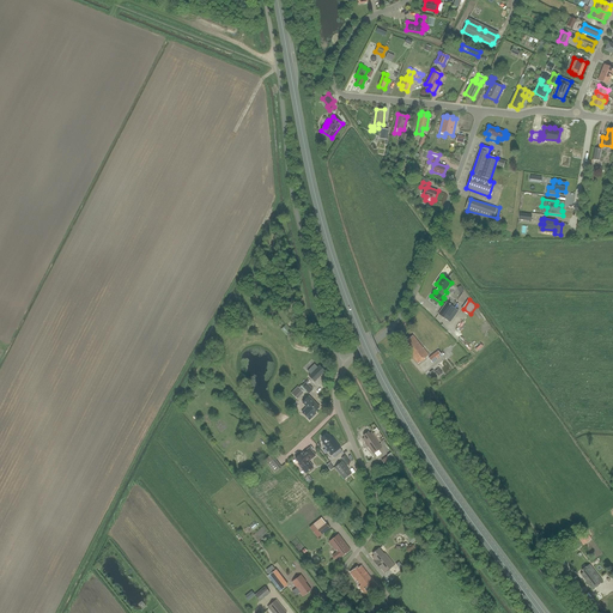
[(450,323),(459,311),(447,302),(438,314),(447,321),(450,323)]
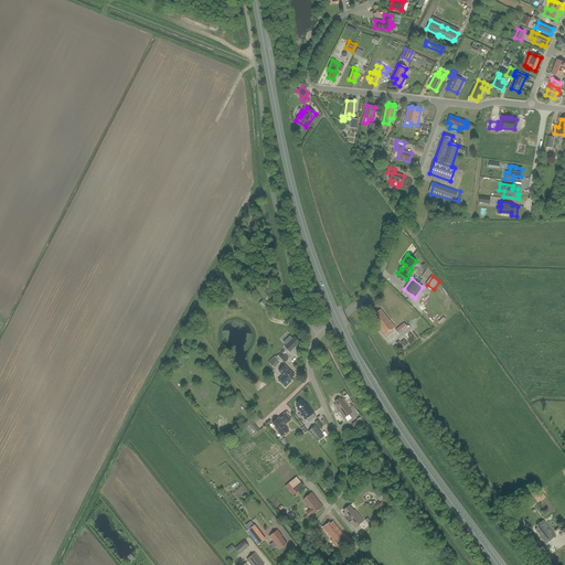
[(374,317),(372,319),(385,336),(395,328),(391,321),(390,321),(381,309),(373,316),(374,317)]
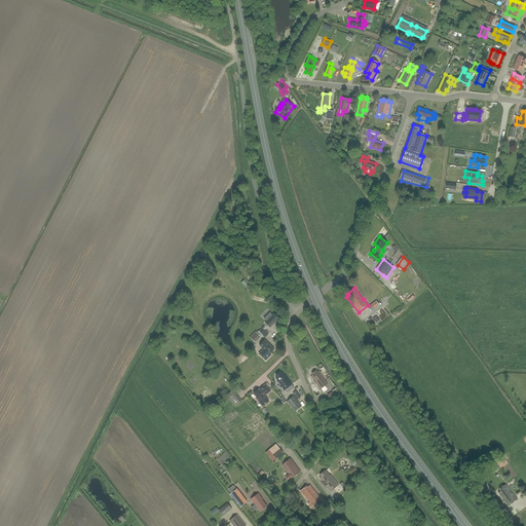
[(375,301),(368,307),(371,312),(379,306),(375,301)]
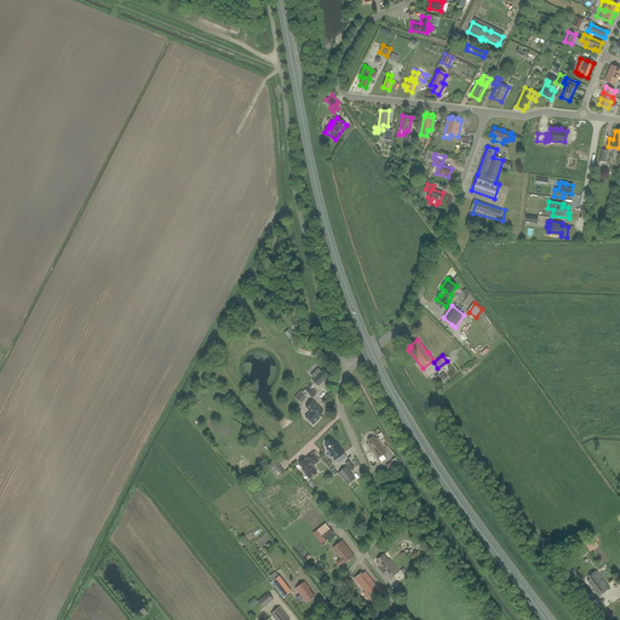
[(319,386),(329,375),(323,371),(313,382),(319,386)]
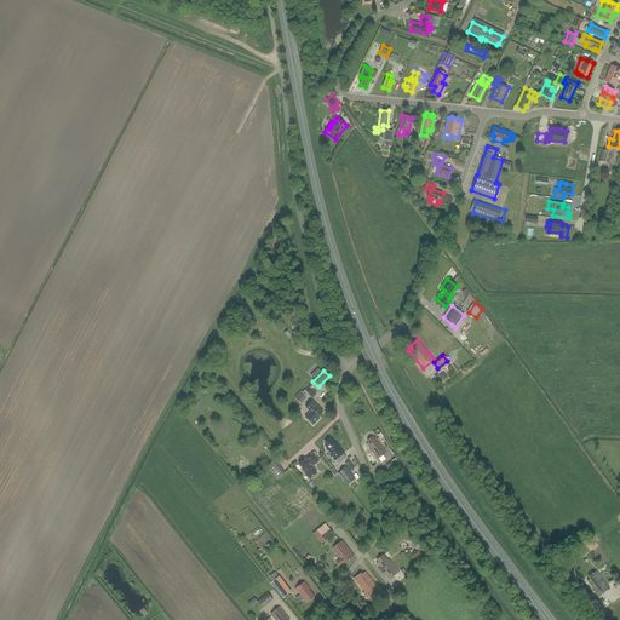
[(304,390),(302,392),(308,397),(309,396),(311,399),(316,395),(310,389),(308,390),(306,389),(304,390)]
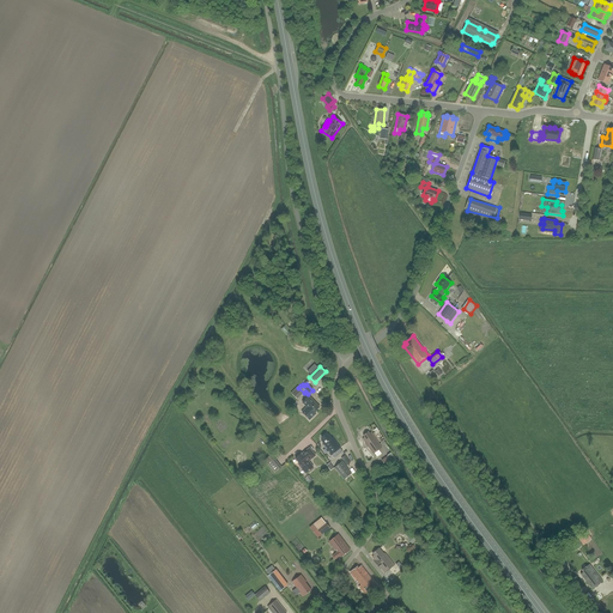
[(298,388),(292,394),(297,400),(304,393),(298,388)]
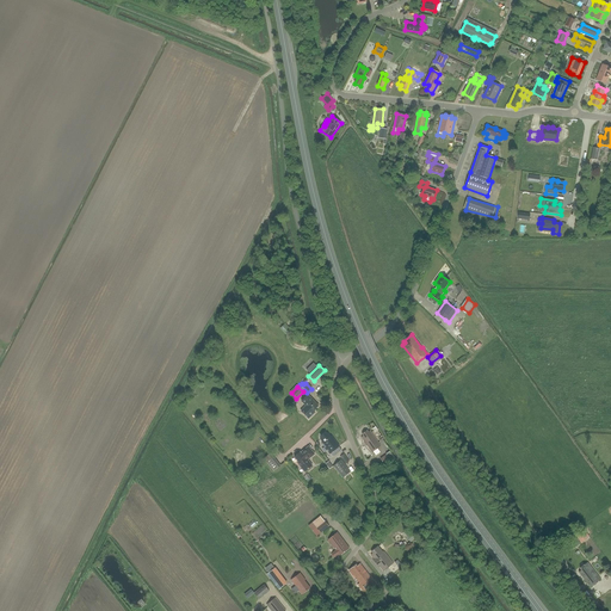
[(306,407),(301,412),(308,419),(315,413),(313,412),(319,406),(308,395),(301,402),(306,407)]
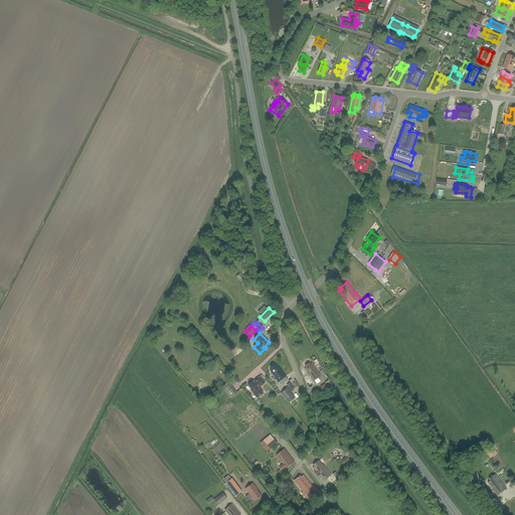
[(305,369),(313,382),(321,376),(312,364),(311,365),(310,363),(306,366),(307,367),(305,369)]
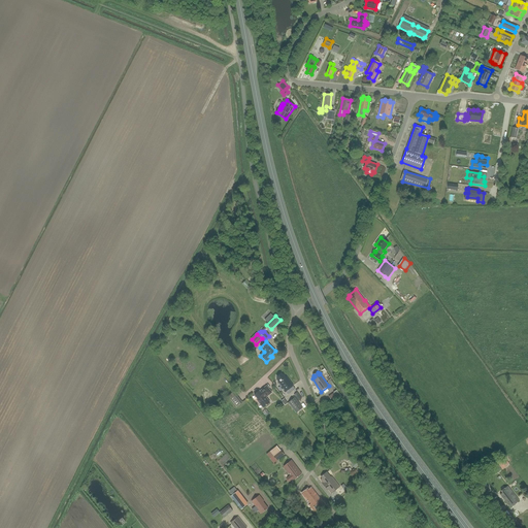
[(286,378),(283,375),(281,374),(277,377),(278,380),(277,381),(279,383),(278,384),(287,394),(295,388),(287,377),(286,378)]
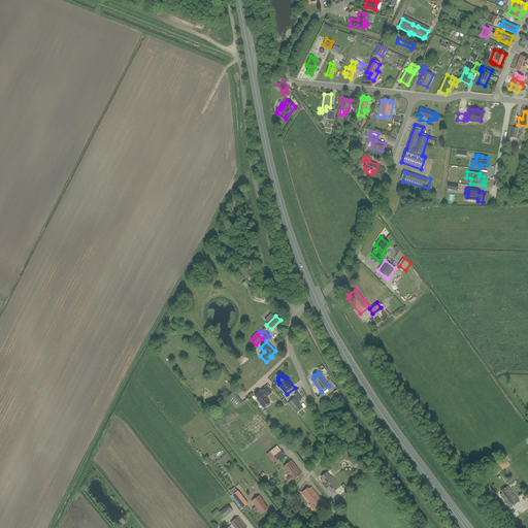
[(267,386),(260,392),(259,391),(254,395),(258,399),(257,400),(263,408),(270,402),(266,398),(272,393),(267,386)]
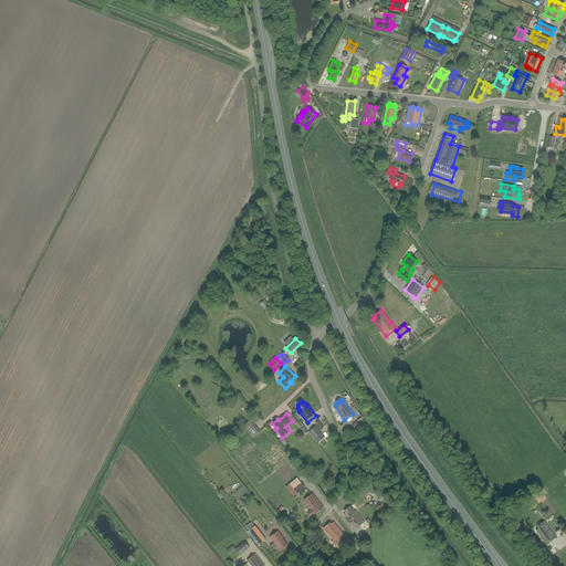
[(243,426),(253,437),(260,431),(250,420),(243,426)]
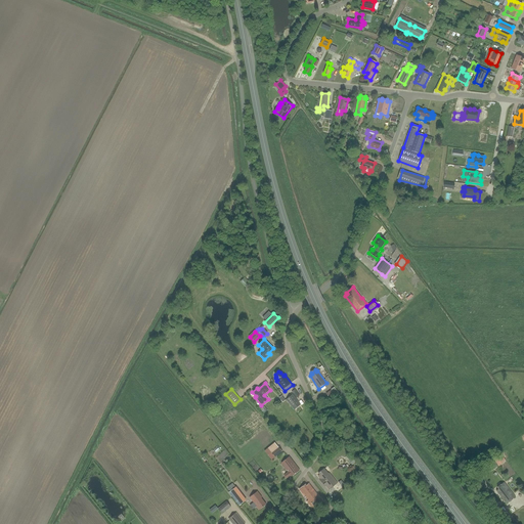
[(294,410),(301,405),(293,395),(286,400),(294,410)]
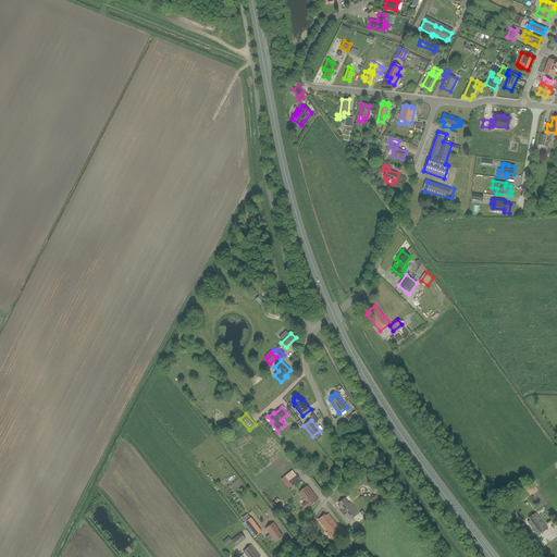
[(296,475),(292,470),(285,477),(289,482),(288,482),(292,486),(300,480),(296,475)]
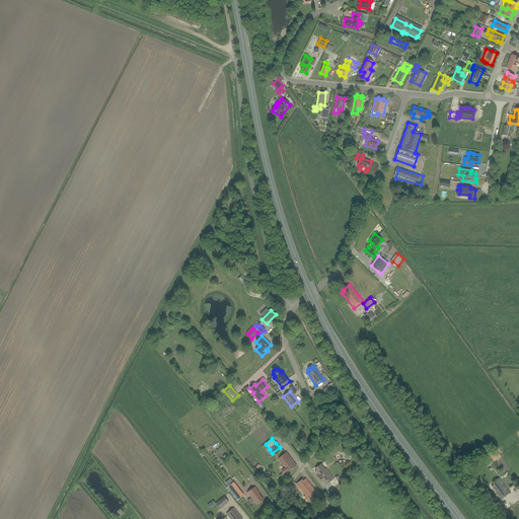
[(286,453),(279,459),(285,467),(282,470),(282,471),(282,472),(283,473),(284,473),(285,473),(288,471),(289,472),(295,467),(294,466),(296,465),(286,453)]
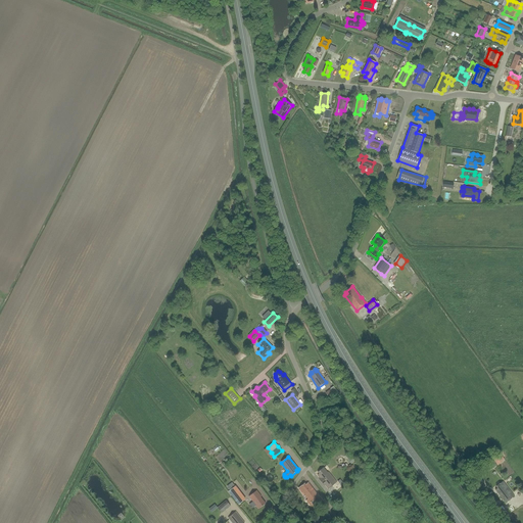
[(328,472),(327,473),(324,468),(318,473),(319,474),(318,476),(320,479),(319,479),(323,484),(324,483),(328,489),(332,486),(336,491),(340,487),(329,473),(328,472)]
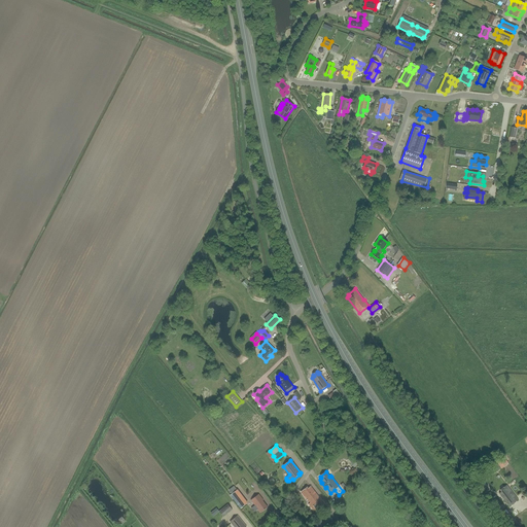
[(234,494),(232,495),(241,508),(249,503),(237,485),(231,489),(234,494)]
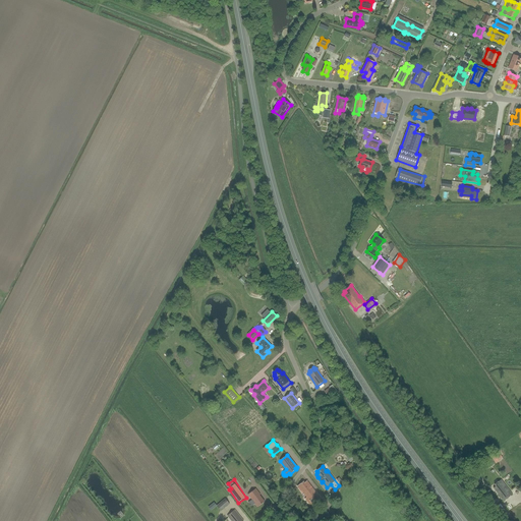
[(504,501),(512,495),(501,480),(495,484),(496,486),(494,487),(504,501)]
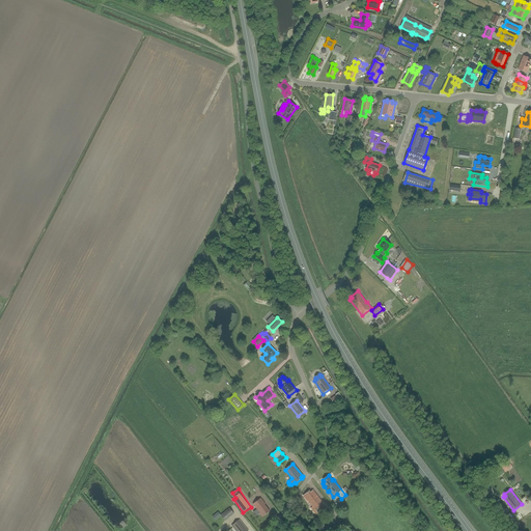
[(316,515),(327,508),(313,491),(310,493),(309,491),(303,496),(308,503),(309,502),(312,507),(311,508),(316,515)]
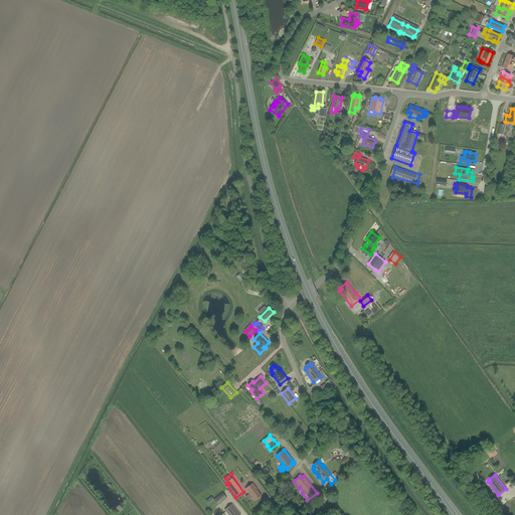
[(258,489),(252,484),(245,489),(249,495),(251,497),(254,501),(262,496),(256,490),(258,489)]
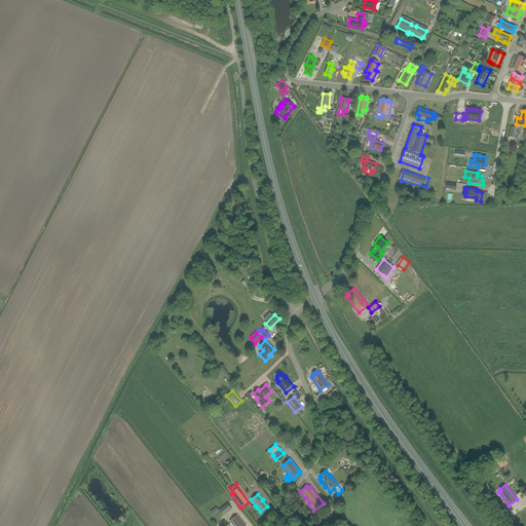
[(231,510),(227,503),(219,511),(223,516),(231,510)]
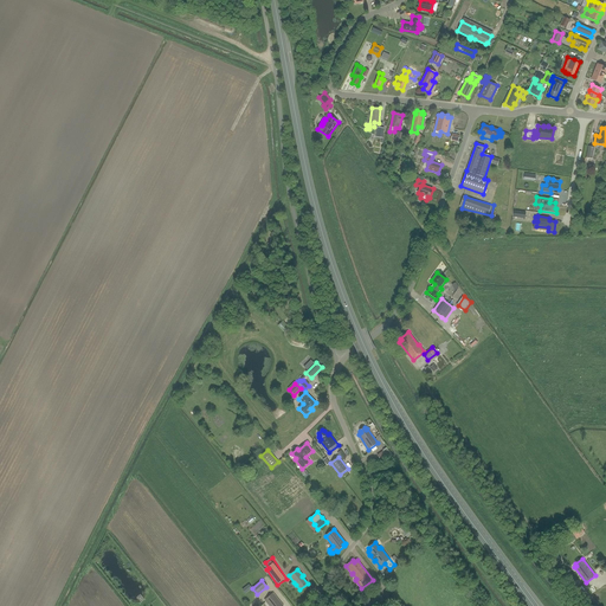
[(362,604),(363,605),(378,605),(385,601),(378,592),(362,604)]
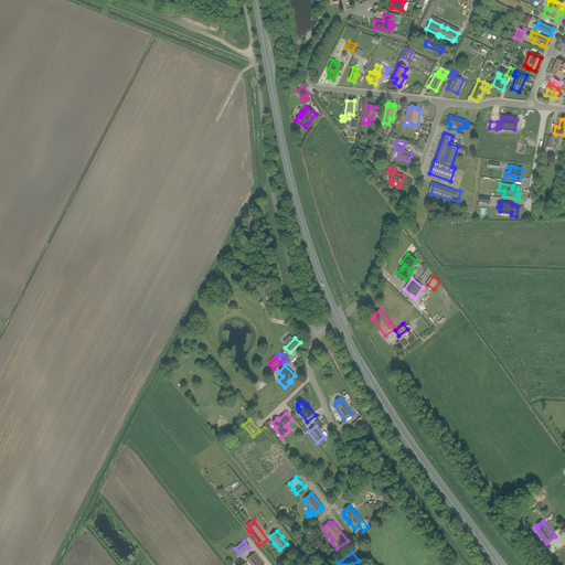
[(264,564),(255,554),(247,560),(251,564),(264,564)]
